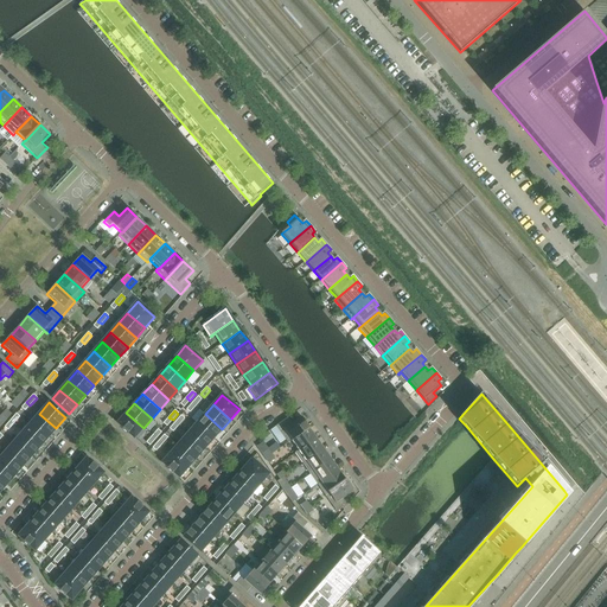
[(144,428),(126,413),(117,423),(134,439),(144,428)]
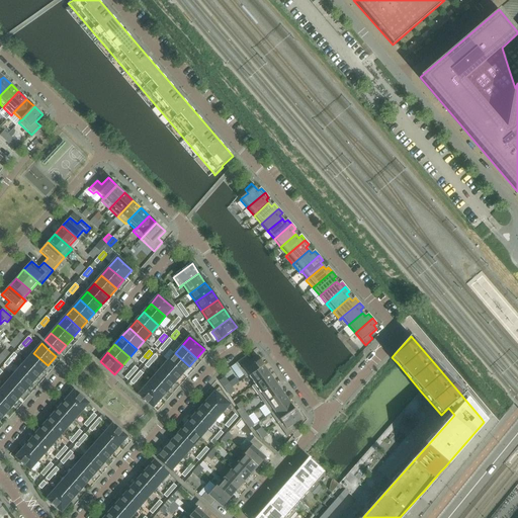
[(11,362),(17,356),(13,353),(8,360),(11,362)]
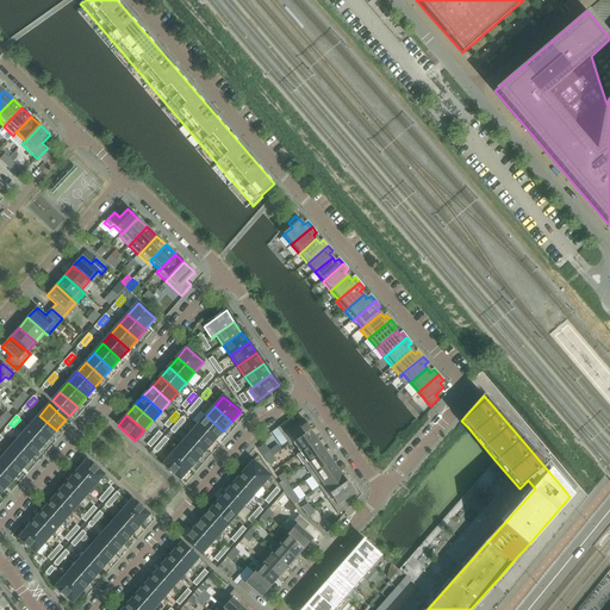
[(56,430),(39,416),(31,425),(48,441),(56,430)]
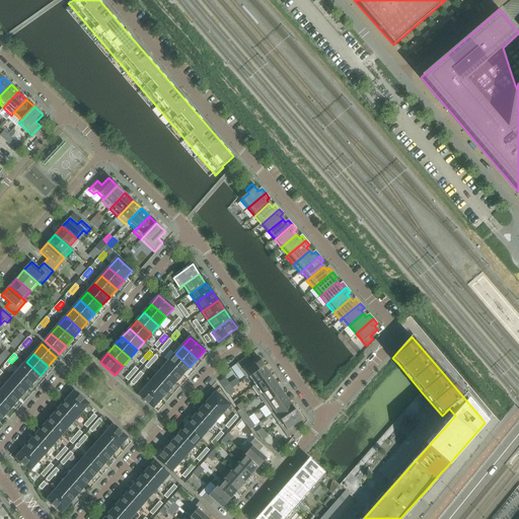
[(190,367),(175,354),(167,362),(182,375),(190,367)]
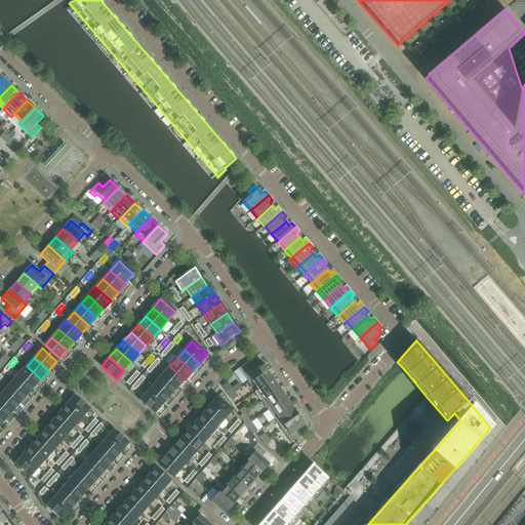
[(155,368),(160,362),(157,360),(152,365),(155,368)]
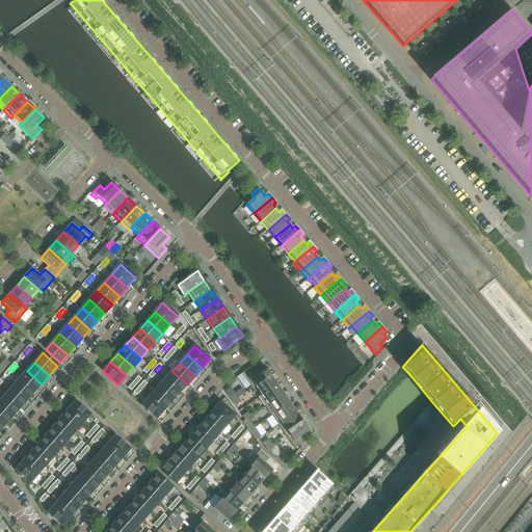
[(255,386),(270,375),(264,366),(256,371),(251,367),(242,374),(245,379),(248,377),(255,386)]
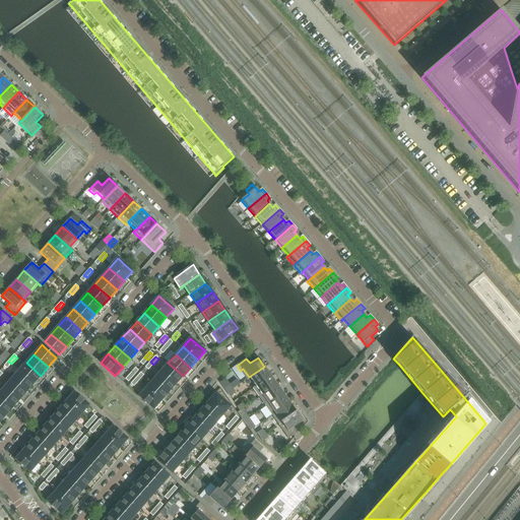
[(41,376),(26,363),(18,371),(34,384),(41,376)]
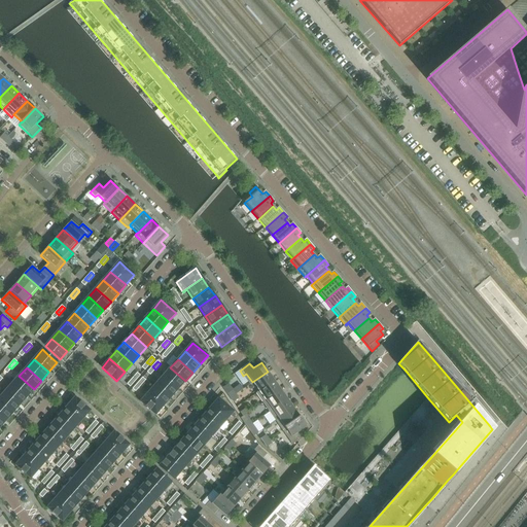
[(185,381),(170,367),(163,377),(178,389),(185,381)]
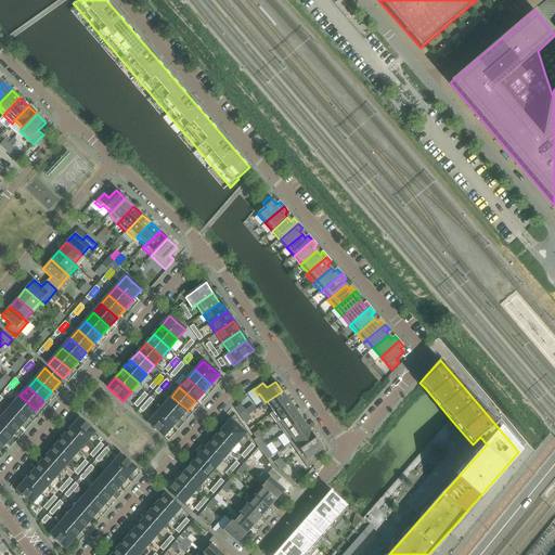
[(272,412),(289,400),(282,391),(266,402),(272,412)]
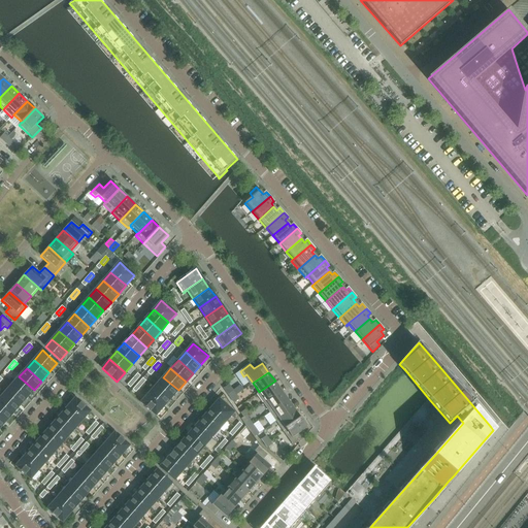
[(34,390),(19,376),(11,385),(27,398),(34,390)]
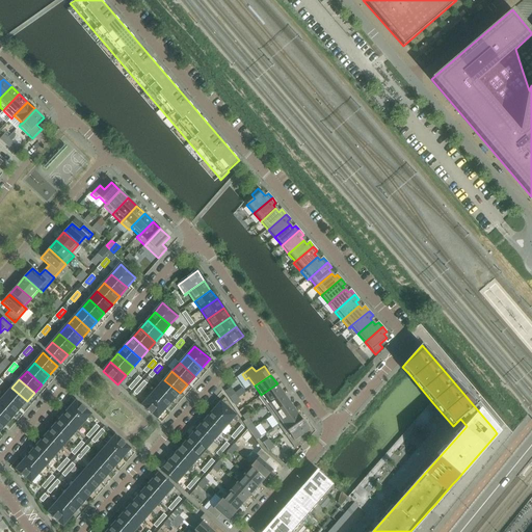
[(180,393),(164,380),(157,389),(173,401),(180,393)]
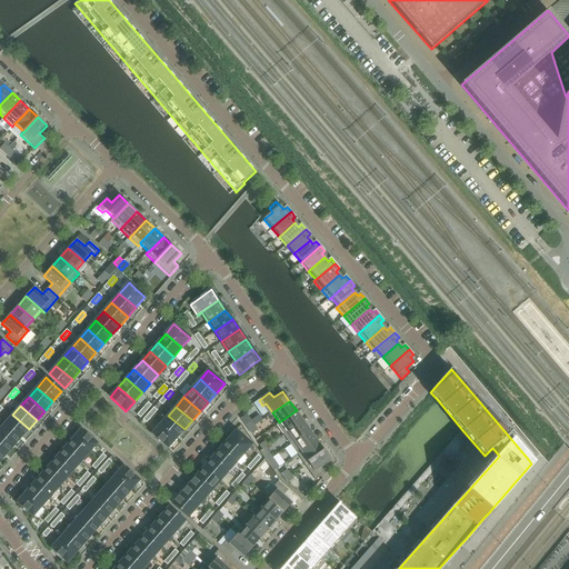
[(151,417),(157,411),(153,408),(148,413),(151,417)]
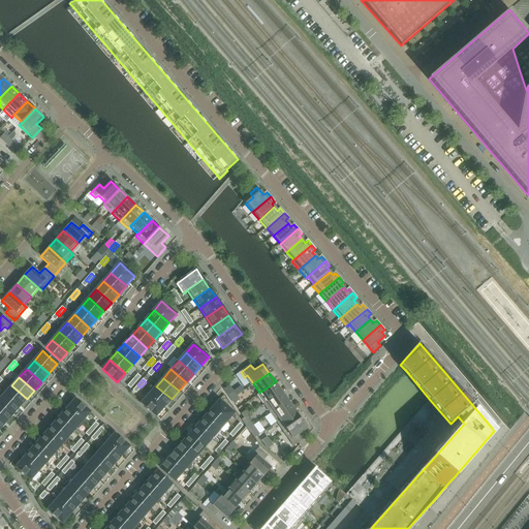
[(130,389),(135,383),(132,380),(127,385),(130,389)]
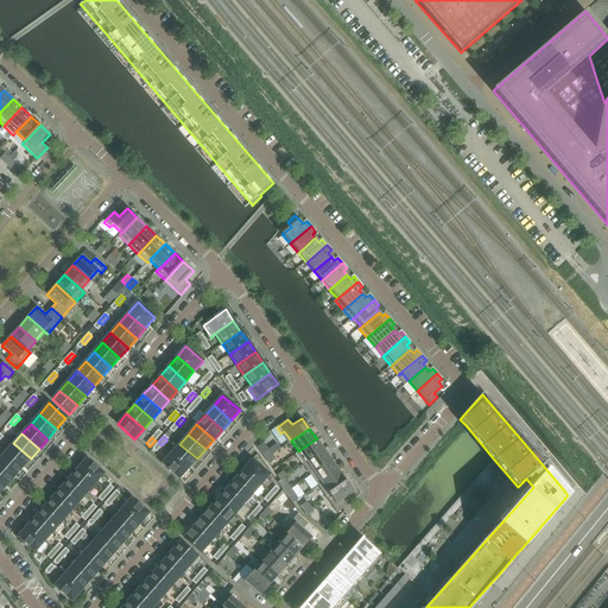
[(303,464),(324,449),(317,438),(298,451),(296,454),(303,464)]
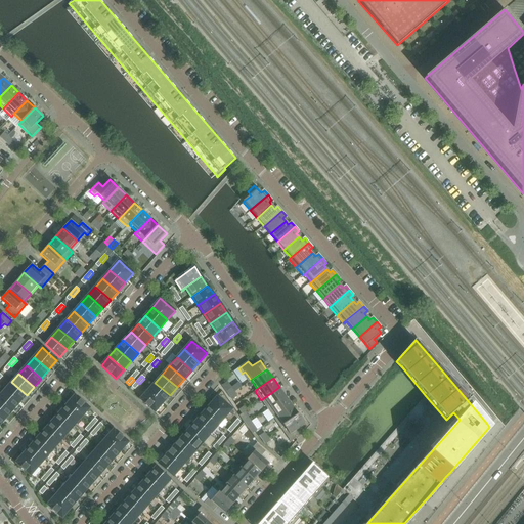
[(27,395),(11,382),(4,390),(19,403),(27,395)]
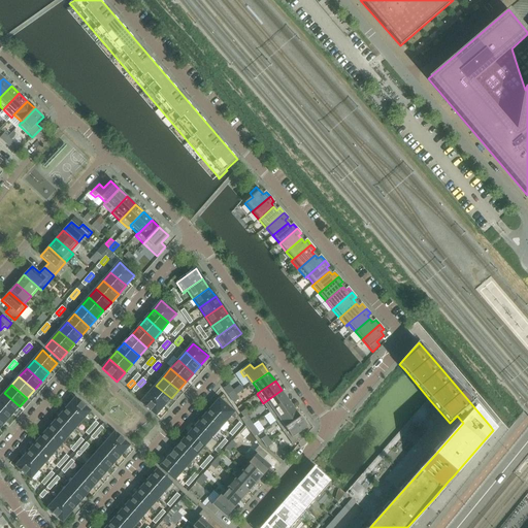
[(171,398),(156,386),(149,394),(164,406),(171,398)]
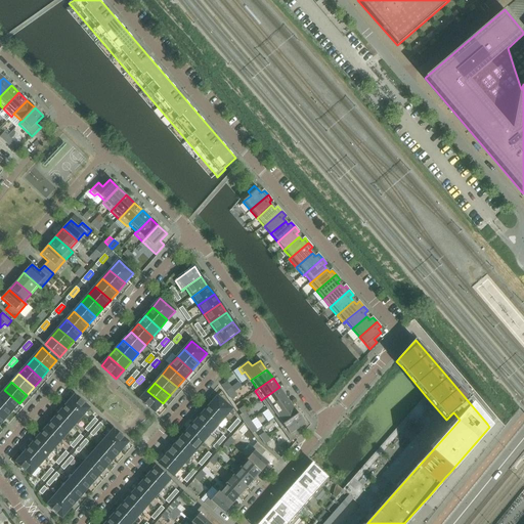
[(231,388),(226,392),(229,396),(234,393),(242,387),(238,383),(231,388)]
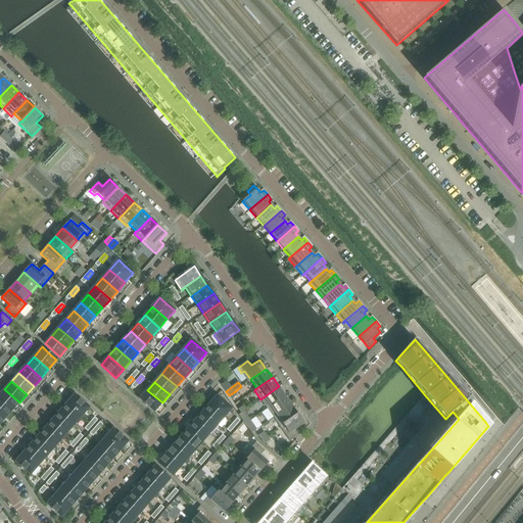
[(267,409),(285,395),(279,386),(260,399),(267,409)]
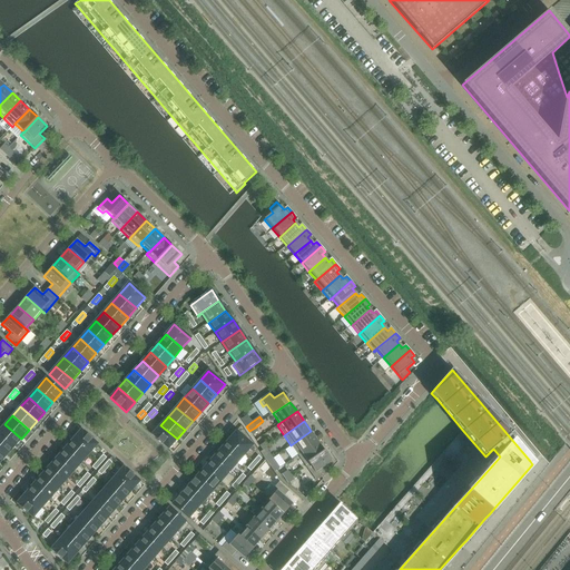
[(21,439),(5,424),(0,430),(0,435),(13,448),(21,439)]
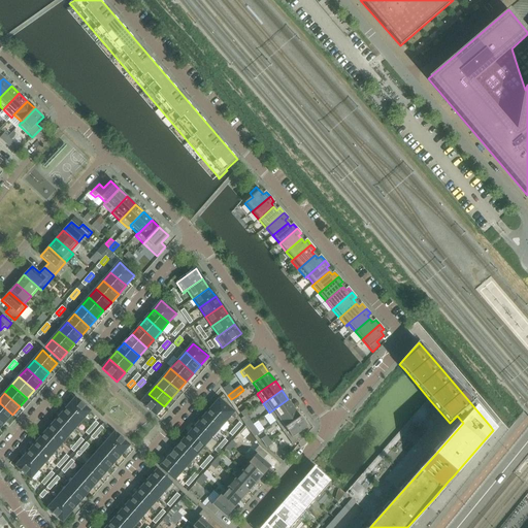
[(164,406),(149,394),(141,402),(156,416),(164,406)]
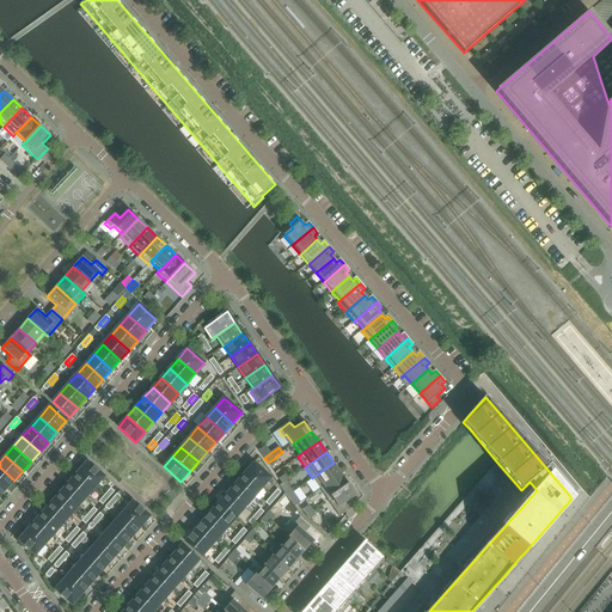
[(104,477),(87,461),(78,472),(96,488),(104,477)]
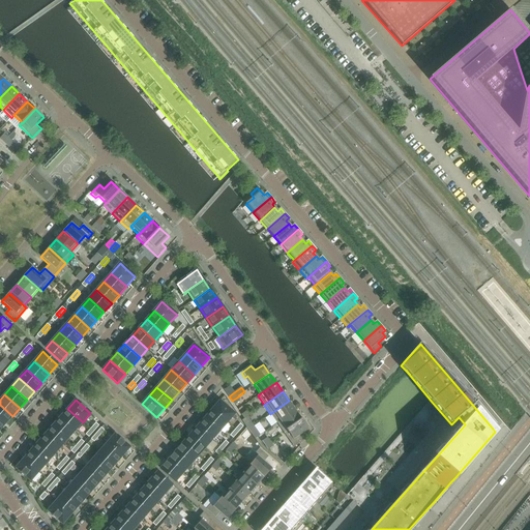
[(235,414),(219,401),(212,410),(227,422),(235,414)]
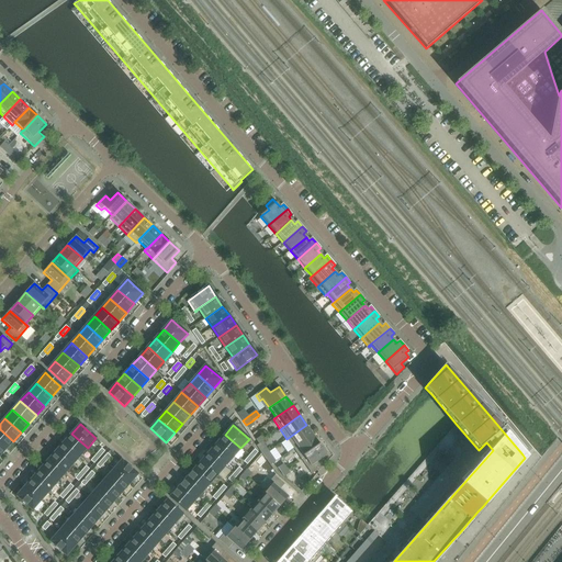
[(293,449),(313,435),(306,425),(287,439),(293,449)]
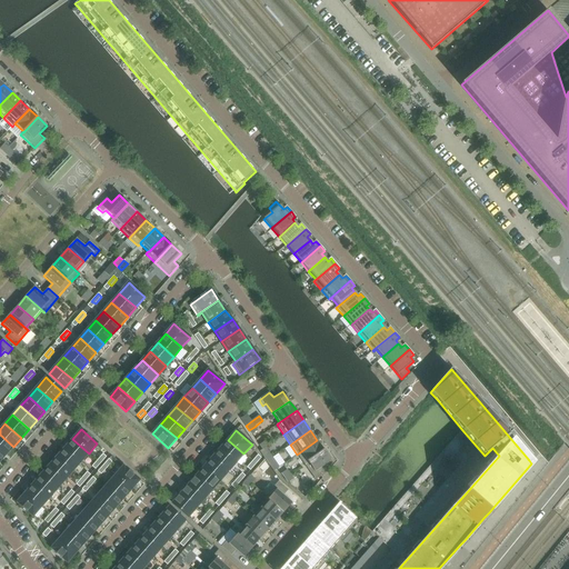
[(399,568),(491,465),(499,456),(492,448),(485,456),(462,430),(371,532),(372,532),(379,538),(382,542),(391,550),(375,568),(399,568)]
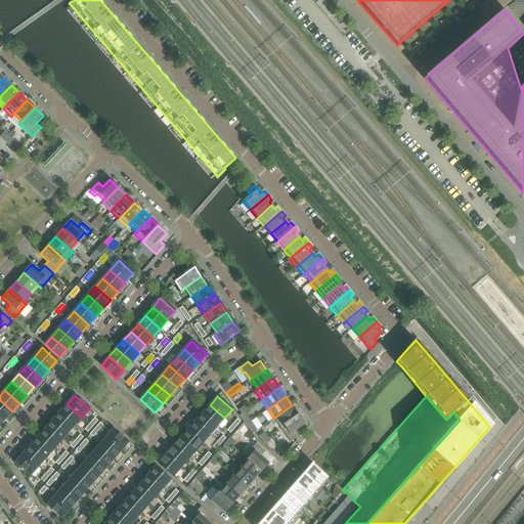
[(12,411),(0,400),(0,416),(4,420),(12,411)]
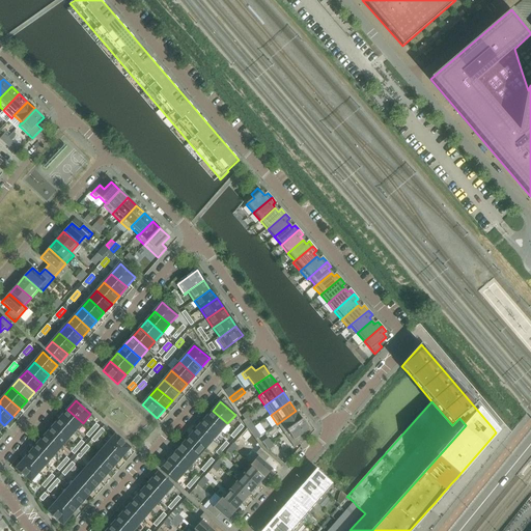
[(83,423),(67,410),(60,418),(76,431),(83,423)]
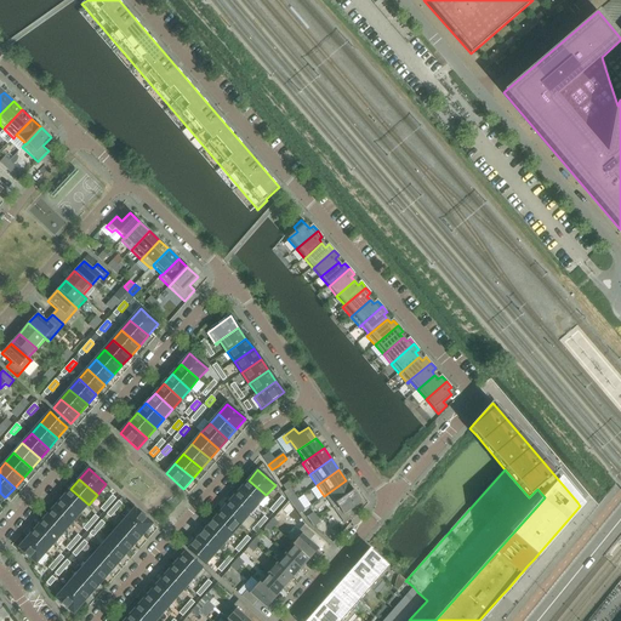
[(266,495),(249,480),(240,490),(257,506),(266,495)]
